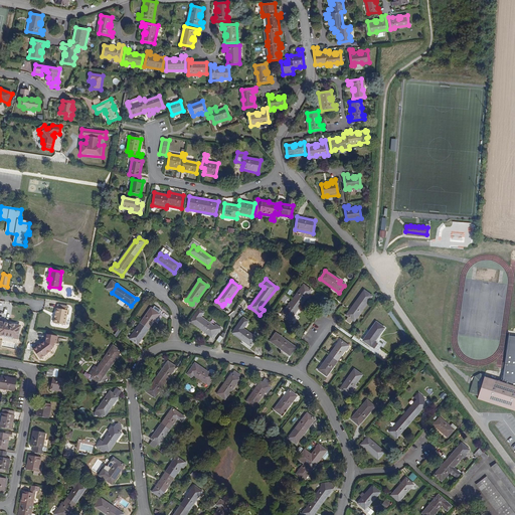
[(290,321),(311,291),(305,286),(302,291),(300,290),(285,311),(284,310),(281,315),(290,321)]
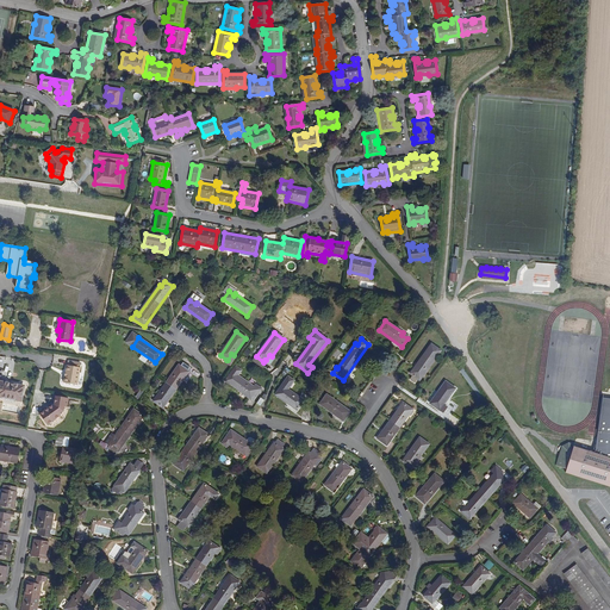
[(423,374),(436,358),(427,350),(410,373),(412,375),(410,378),(410,380),(412,381),(414,383),(416,383),(416,381),(417,379),(422,373),(423,374)]
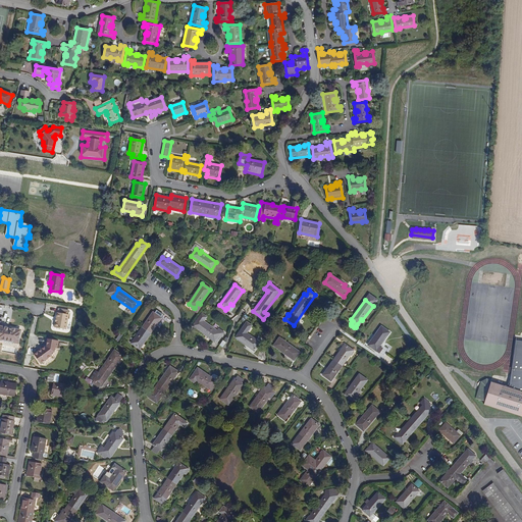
[(197,313),(202,306),(200,304),(198,303),(195,308),(194,308),(193,310),(197,313)]
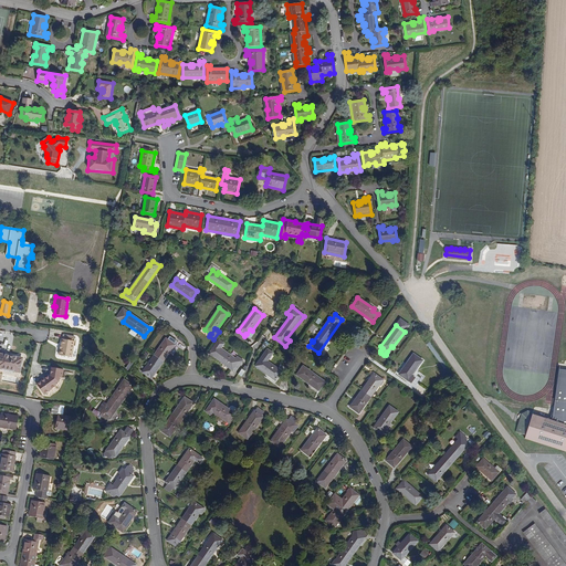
[(243,342),(248,335),(247,334),(245,334),(244,336),(238,331),(234,335),(243,342)]
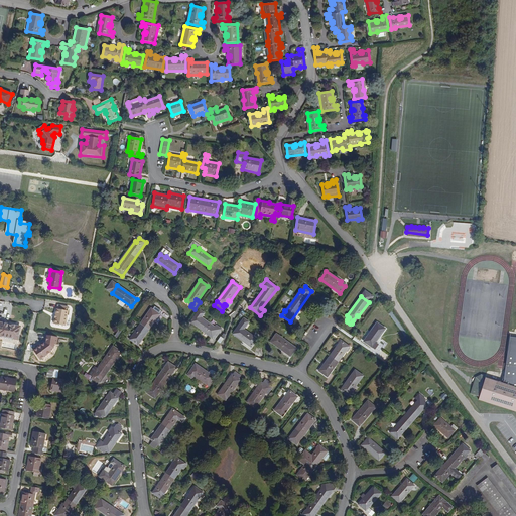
[(66,327),(69,311),(68,311),(69,307),(58,305),(57,309),(56,309),(55,315),(56,315),(55,318),(53,325),(66,327)]
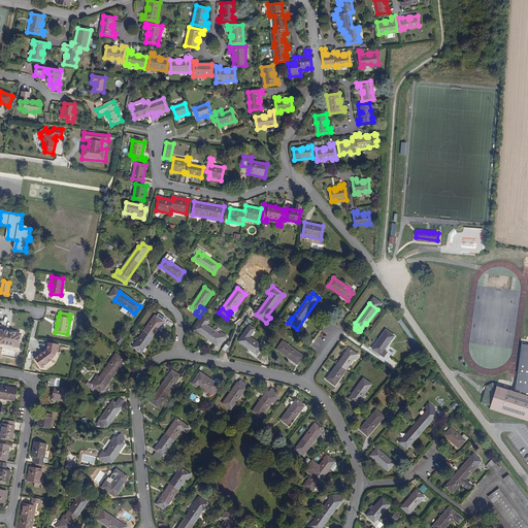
[(141,353),(163,322),(156,318),(153,323),(152,322),(133,347),(141,353)]
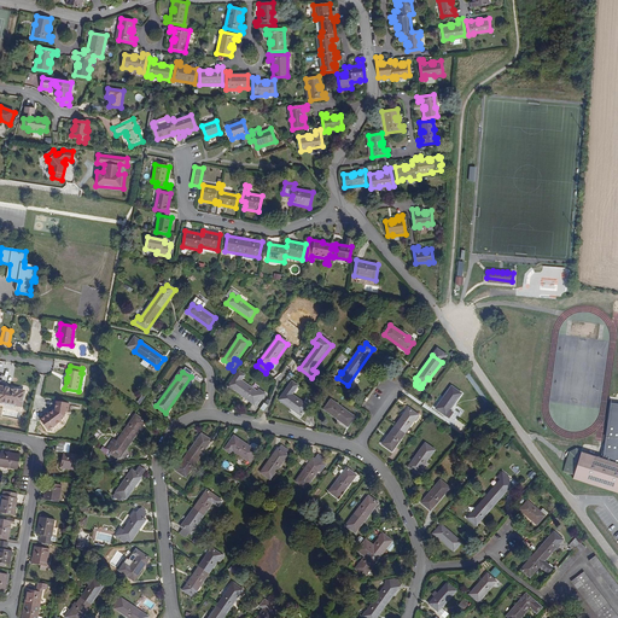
[(256,391),(242,380),(245,375),(239,372),(228,386),(255,404),(258,400),(261,402),(266,395),(257,389),(256,391)]
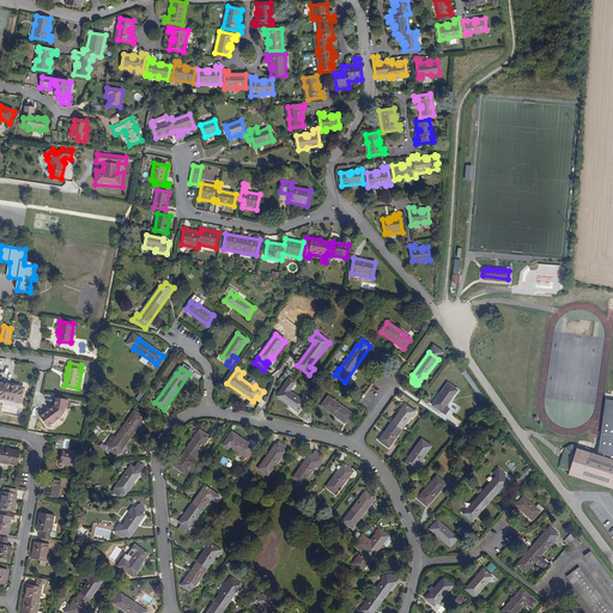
[(299,399),(289,392),(295,383),(289,378),(277,396),(298,412),(305,402),(299,398),(299,399)]
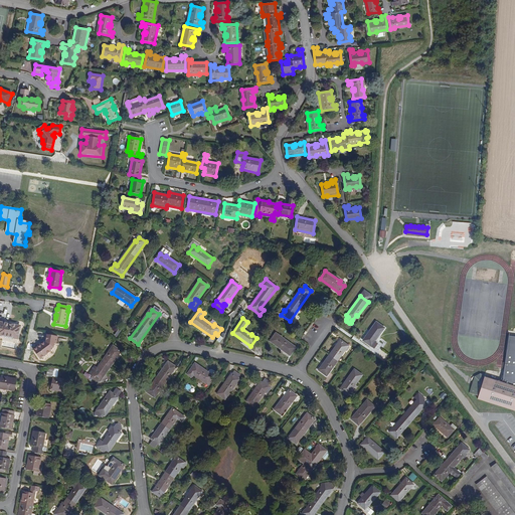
[(18,337),(20,326),(0,322),(0,335),(13,338),(13,336),(18,337)]
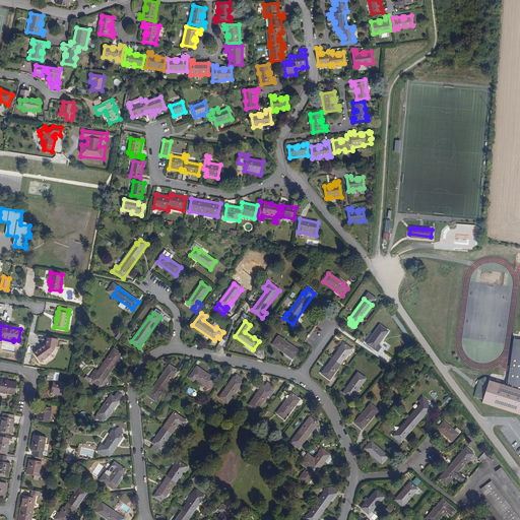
[(378,345),(388,331),(380,325),(367,344),(376,350),(379,346),(378,345)]
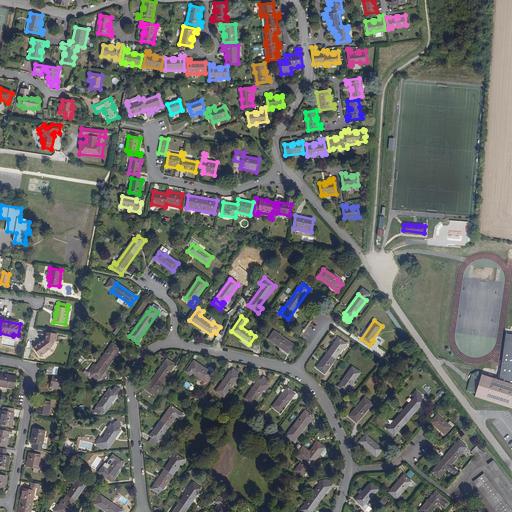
[(289,342),(274,332),(268,339),(288,353),(292,347),(288,344),(289,342)]
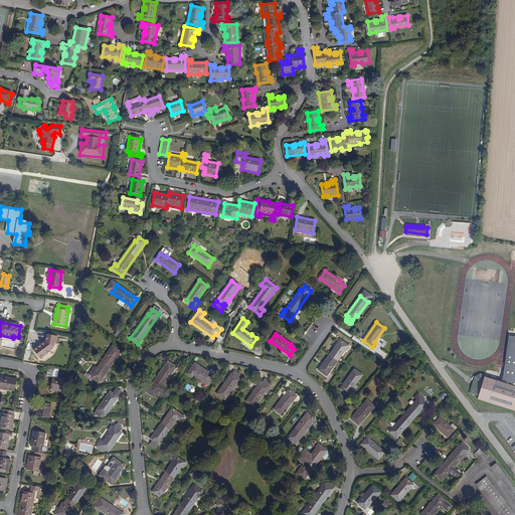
[(53,347),(54,343),(56,344),(57,337),(56,336),(48,335),(46,335),(44,342),(33,350),(39,359),(50,351),(49,350),(53,347)]
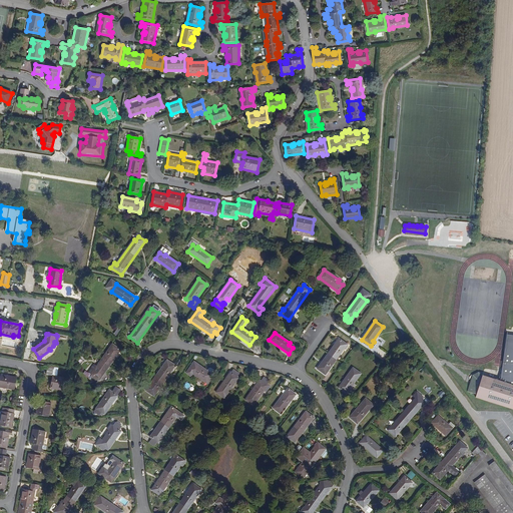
[(329,370),(343,350),(342,349),(345,344),(339,339),(318,369),(326,375),(330,370),(329,370)]
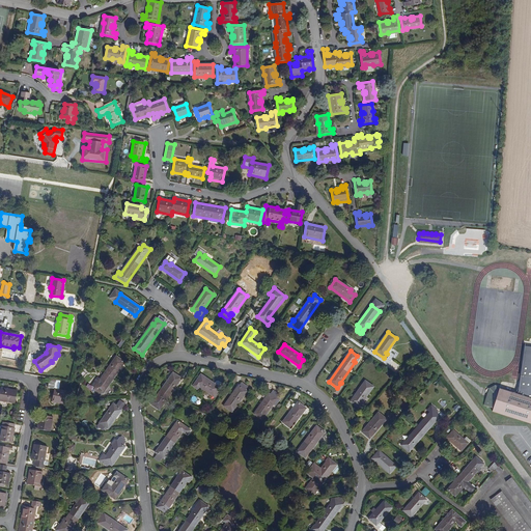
[(103,394),(124,363),(118,358),(114,363),(113,362),(98,384),(94,382),(91,386),(103,394)]
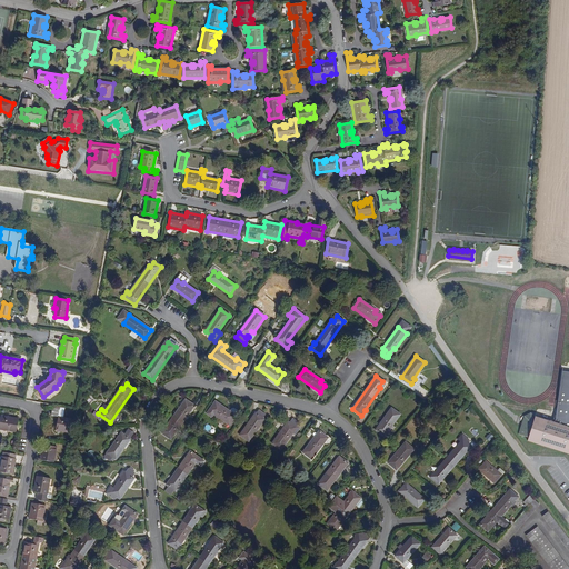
[(175,433),(190,411),(189,410),(192,405),(186,399),(162,432),(169,438),(173,432),(175,433)]
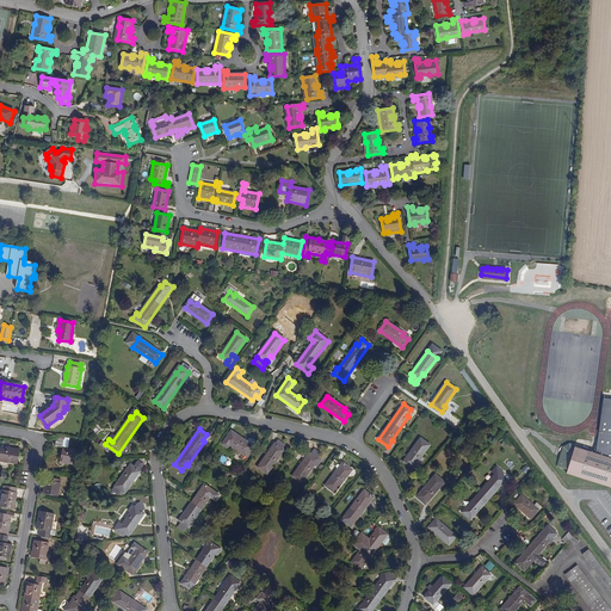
[(247,456),(255,443),(255,440),(251,438),(250,438),(247,442),(230,431),(222,444),(228,449),(229,445),(247,456)]
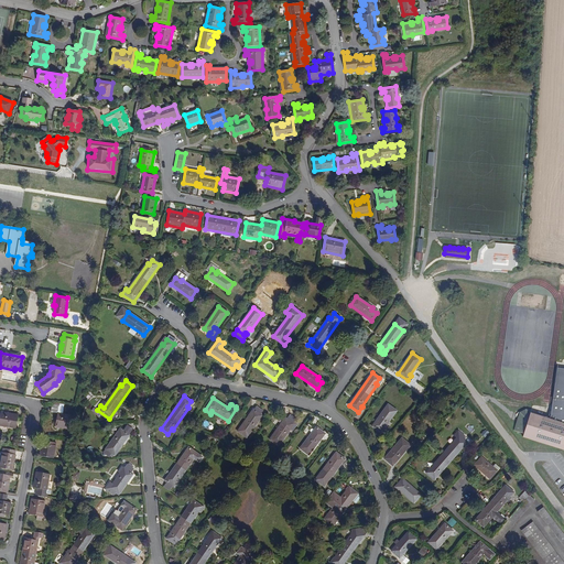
[(384,427),(397,411),(388,404),(372,426),(384,435),(388,430),(384,427)]
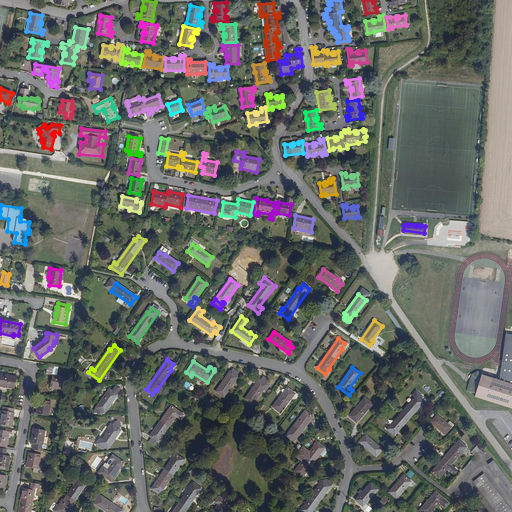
[(511,370),(499,376),(498,374),(490,378),(480,375),(481,373),(475,371),(471,374),(465,391),(474,394),(473,396),(511,408),(511,370)]
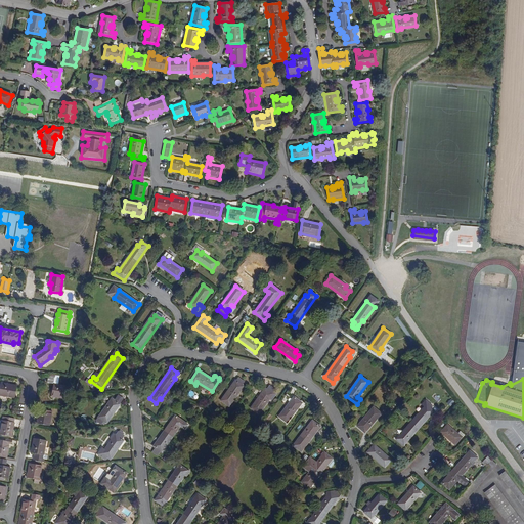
[(229,406),(244,387),(242,386),(235,381),(221,400),(229,406)]
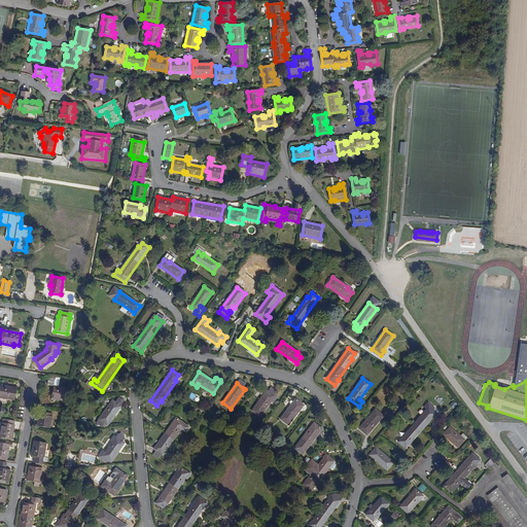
[(16,395),(18,388),(1,385),(0,391),(0,397),(15,400),(16,395)]
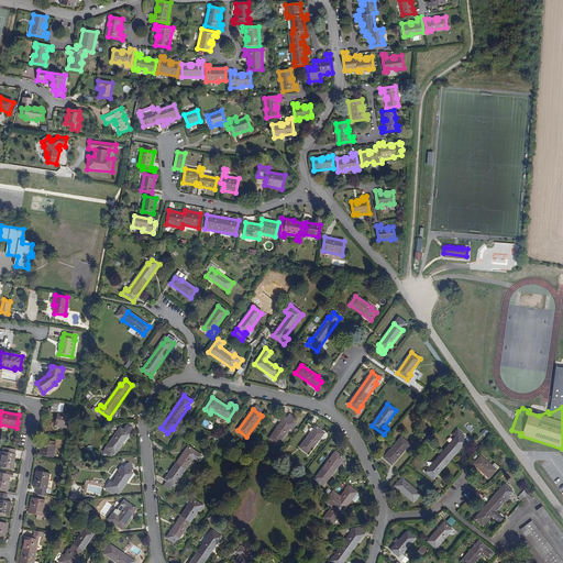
[(73,428),(74,416),(58,412),(57,418),(55,418),(55,419),(55,421),(56,421),(55,427),(68,429),(68,427),(73,428)]
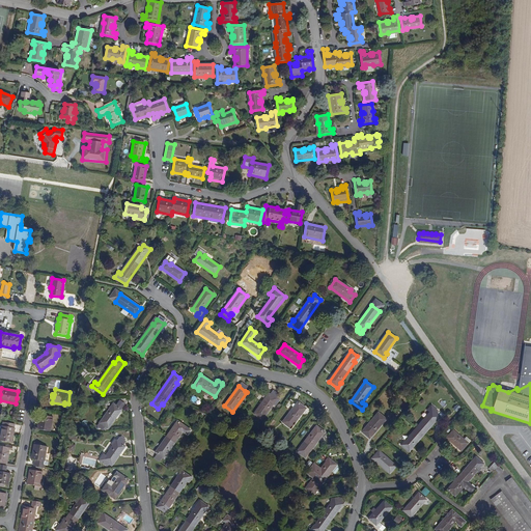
[(282,396),(273,390),(270,394),(273,396),(280,400),(282,396)]
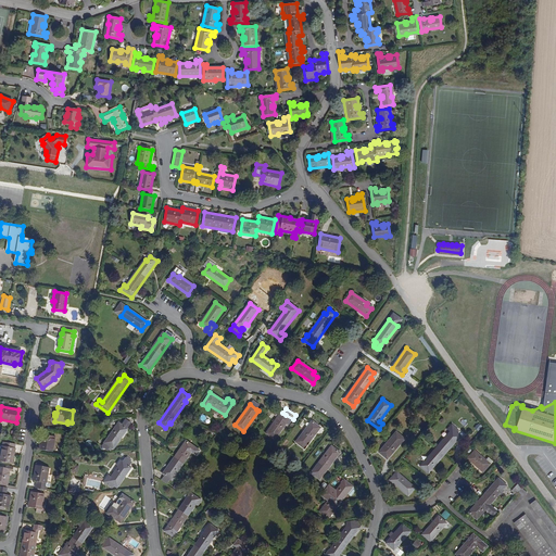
[(275,439),(286,424),(289,426),(293,419),(286,415),(282,413),(281,412),(266,433),(275,439)]
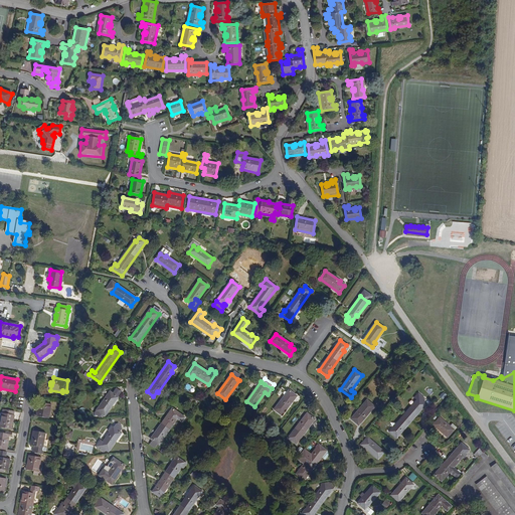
[(118,397),(122,392),(117,388),(113,394),(118,397)]
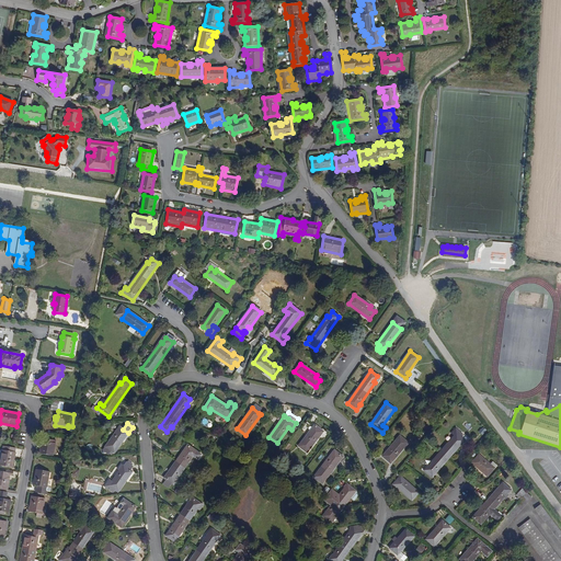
[(307,453),(319,436),(318,436),(322,431),(315,425),(298,446),(307,453)]
